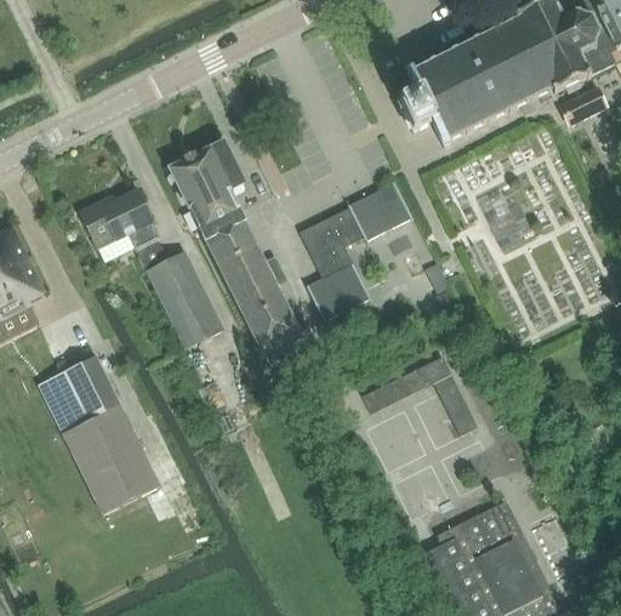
[(417,93),(398,103),(411,131),(431,121),(436,132),(443,146),(519,108),(523,118),(554,102),(552,95),(563,89),(567,95),(580,87),(576,83),(613,64),(608,53),(581,0),(553,0),(547,0),(540,4),(539,0),(533,0),(524,5),(527,10),(514,16),(516,17),(406,70),(417,93)]
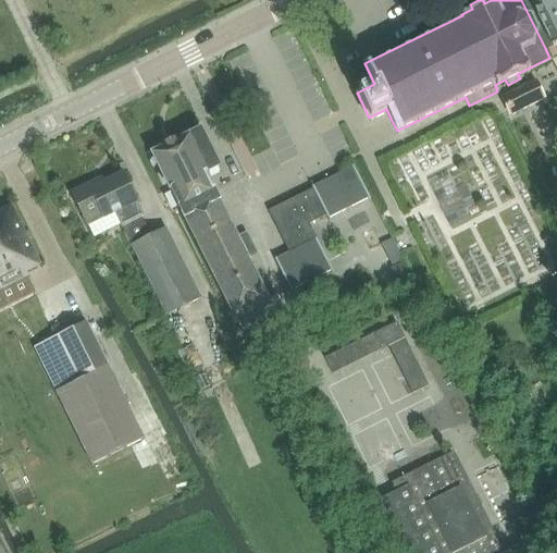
[(521,0),(545,48),(556,41),(556,0),(521,0)]
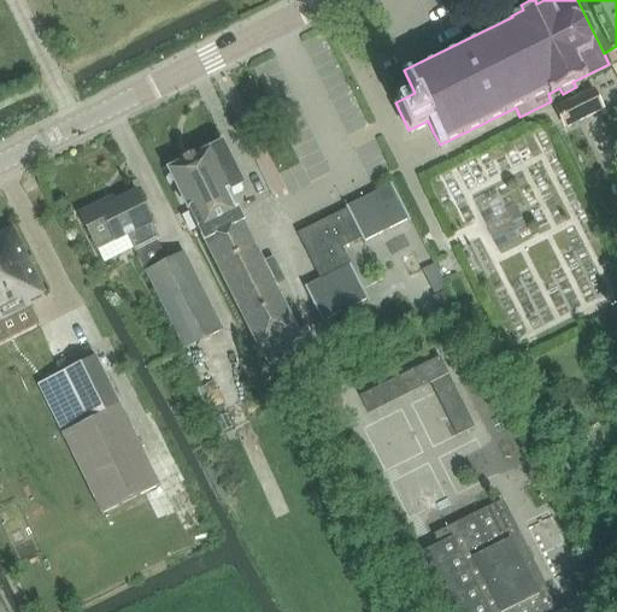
[(553,107),(563,128),(600,110),(591,89),(553,107)]
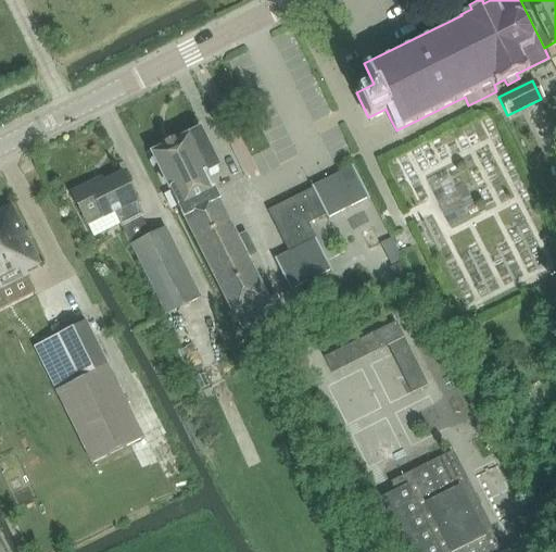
[(171,187),(179,203),(212,186),(204,171),(219,163),(201,124),(149,150),(167,189),(171,187)]
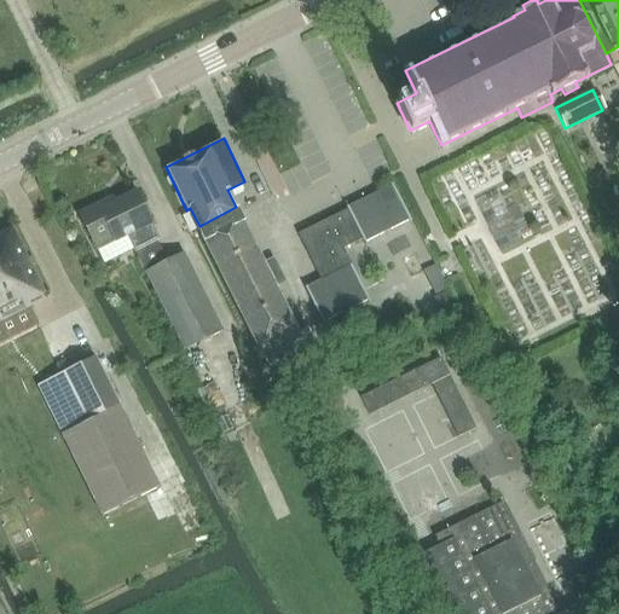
[(306,285),(323,319),(368,296),(341,243),(362,233),(364,239),(409,216),(392,183),(348,204),(350,207),(299,232),(320,277),(306,285)]
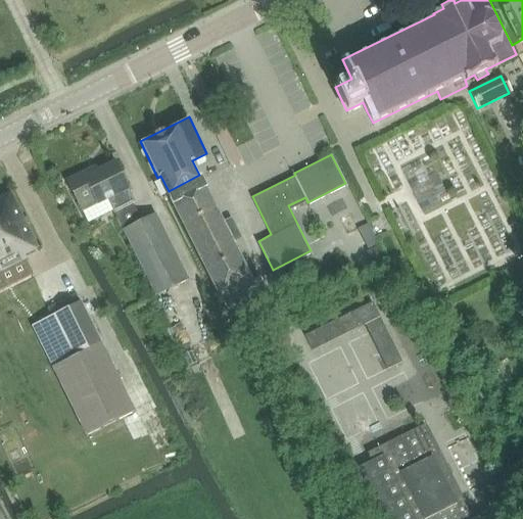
[(87,167),(66,177),(80,206),(87,221),(113,208),(114,210),(135,200),(129,188),(131,187),(116,158),(89,172),(87,167)]
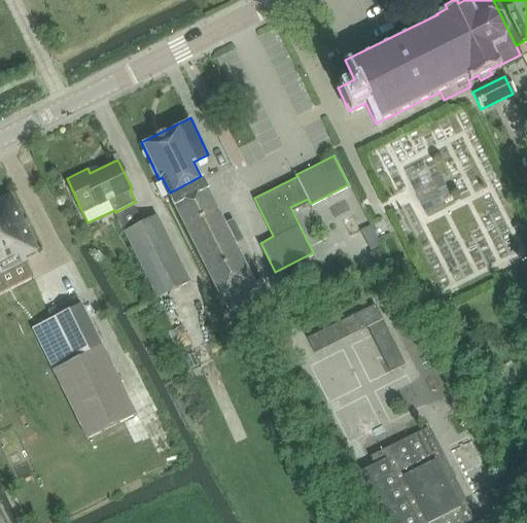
[(236,241),(244,237),(235,217),(226,221),(203,175),(201,176),(170,193),(169,194),(221,300),(223,299),(229,309),(269,289),(262,277),(255,280),(236,241)]
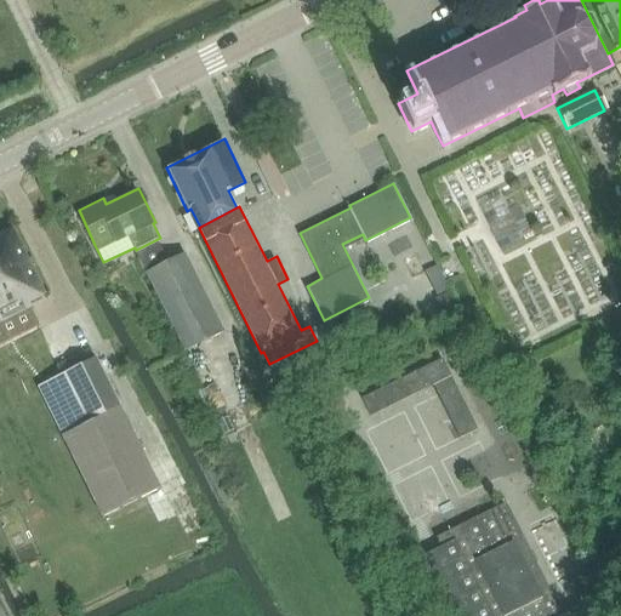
[(27,298),(45,290),(12,224),(0,231),(0,315),(29,302),(27,298)]
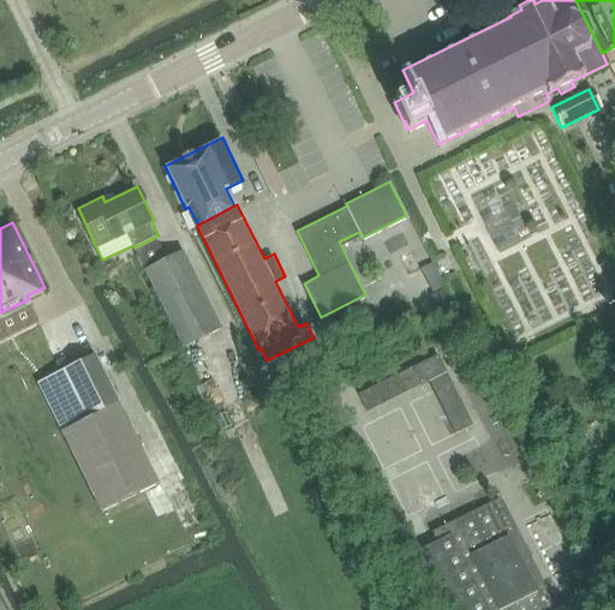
[(183,345),(222,326),(184,249),(166,257),(144,268),(183,345)]
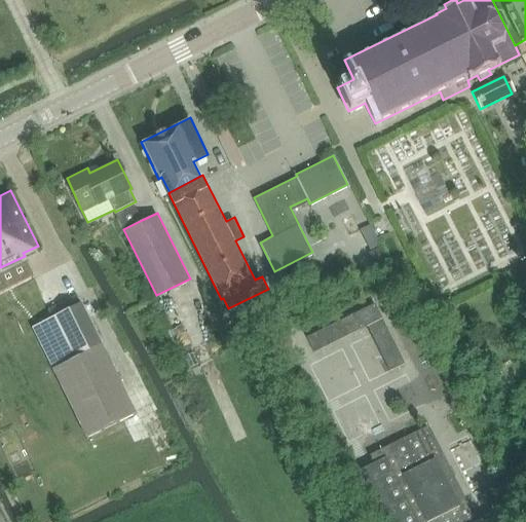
[(378,269),(391,262),(382,245),(368,251),(378,269)]
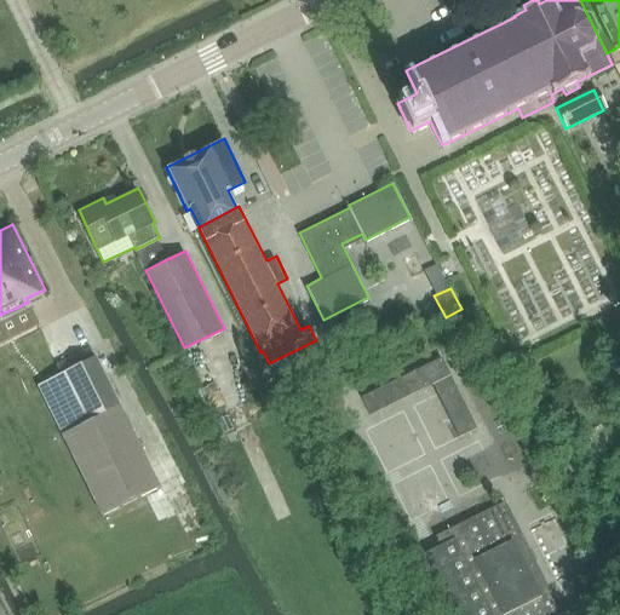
[(63,371),(39,383),(64,430),(121,401),(92,345),(59,362),(63,371)]
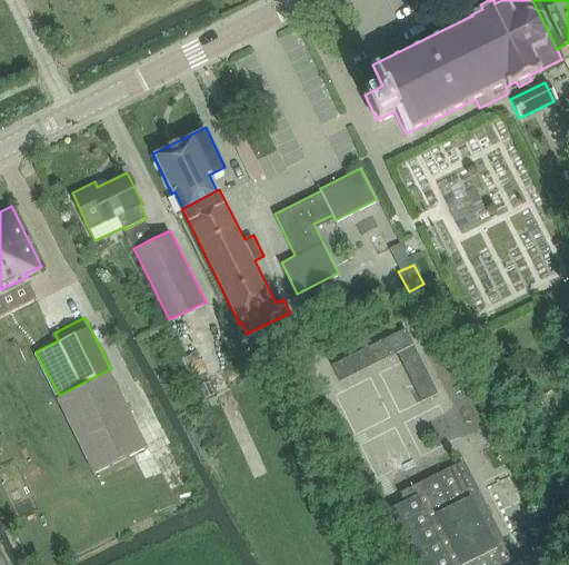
[(388,356),(398,350),(412,344),(405,326),(379,339),(387,355),(388,356)]
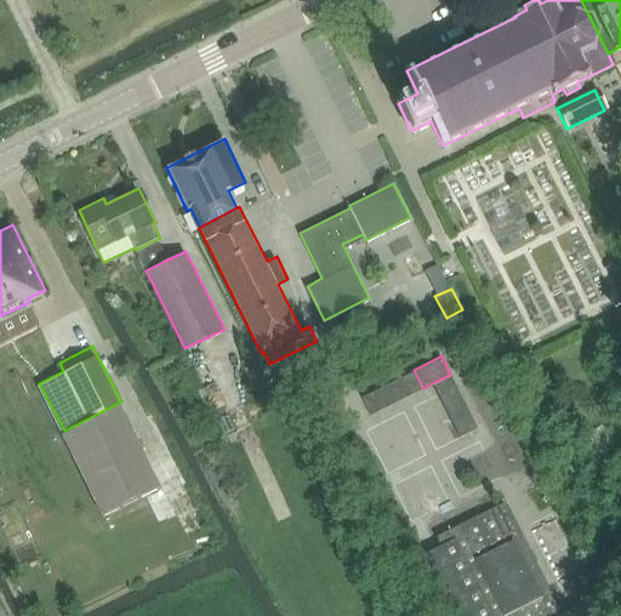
[(450,375),(434,382),(459,433),(477,426),(450,375)]
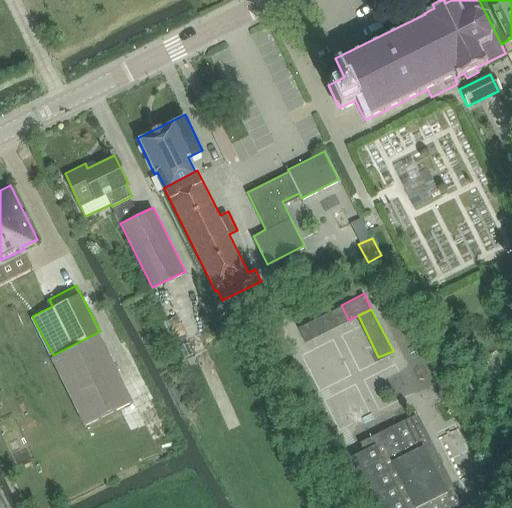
[(100,331),(53,355),(87,422),(135,398),(100,331)]
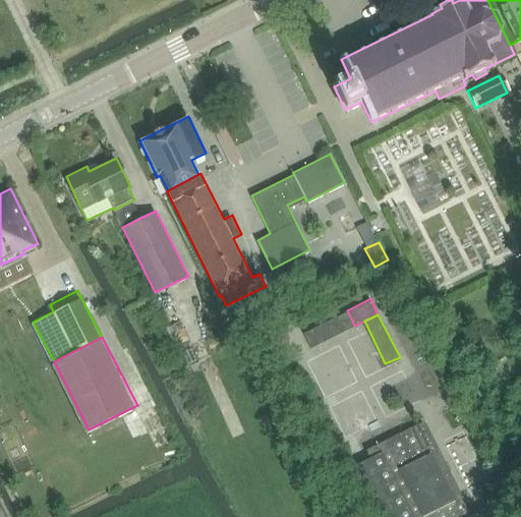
[(350,467),(375,516),(496,516),(489,505),(471,514),(423,419),(365,448),(370,457),(350,467)]
